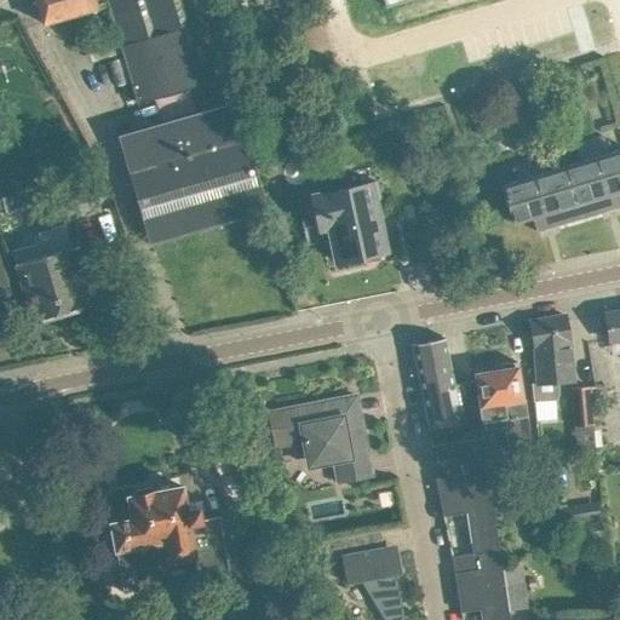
[(201,70),(179,0),(35,0),(42,23),(108,5),(138,102),(194,85),(201,70)]
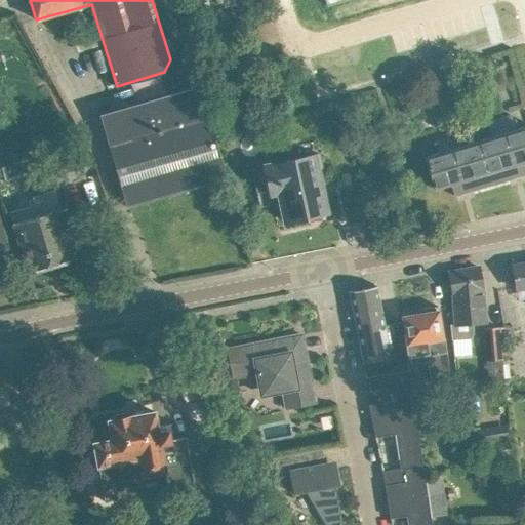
[(235,4),(233,0),(193,0),(198,15),(235,4)]
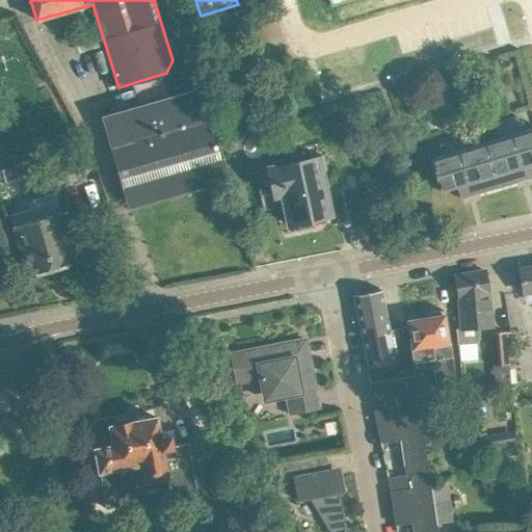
[(229,183),(204,88),(116,111),(101,116),(129,210),(229,183)]
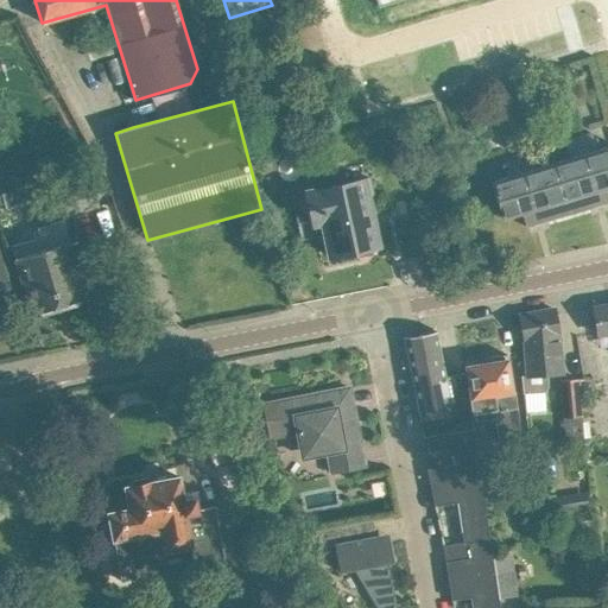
[(521,105),(505,109),(508,124),(525,119),(521,105)]
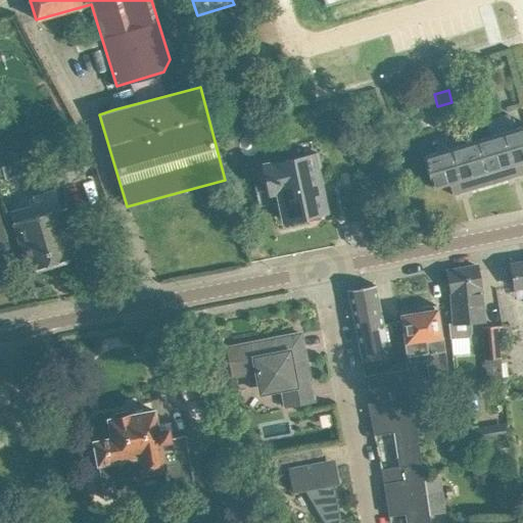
[(522,160),(522,126),(513,130),(509,115),(498,119),(515,176),(522,173),(522,165),(522,161),(522,160)]
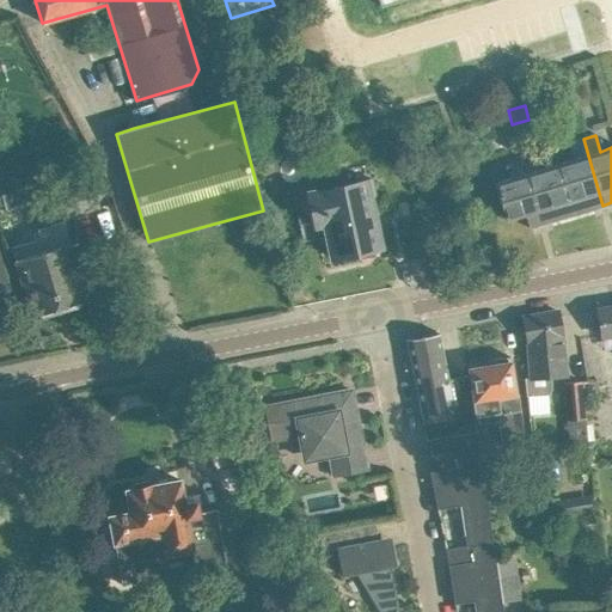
[(603,206),(583,139),(569,142),(574,159),(557,164),(571,215),(603,206)]
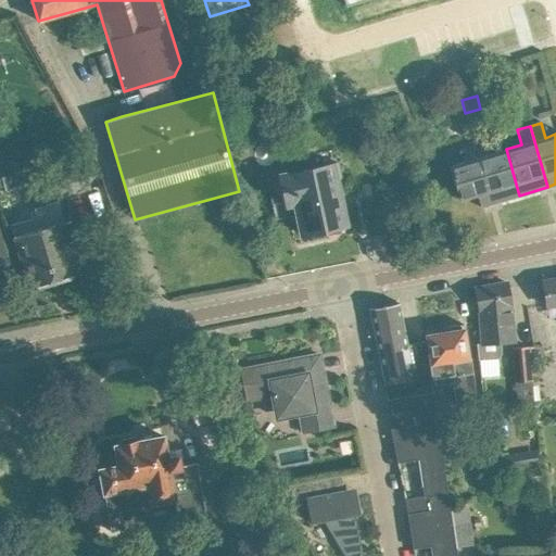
[(519,196),(506,149),(491,153),(487,139),(474,143),(492,203),(519,196)]
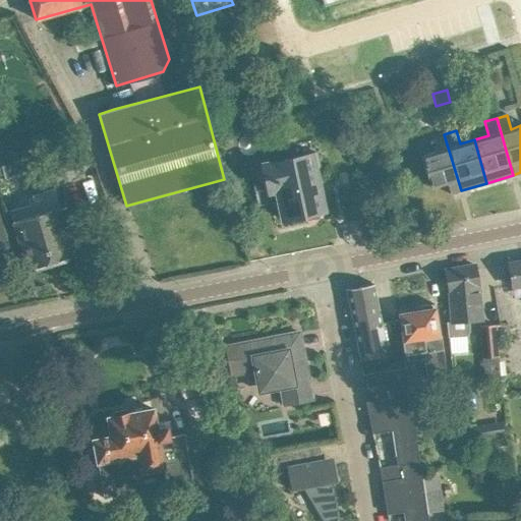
[(461,190),(444,134),(432,137),(437,152),(421,156),(430,187),(447,182),(450,194),(461,190)]
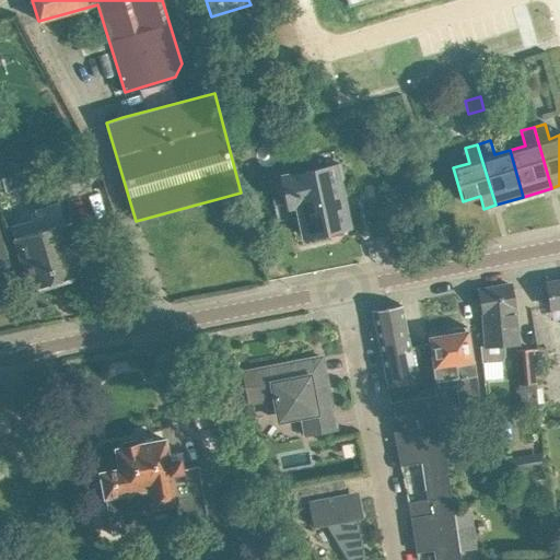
[(288,203),(273,206),(277,221),(299,217),(303,236),(326,231),(330,235),(341,233),(342,228),(349,226),(345,205),(340,186),(345,185),(340,163),(316,168),(313,155),(300,159),(299,154),(280,159),(283,175),(277,177),(278,183),(283,182),(288,203)]
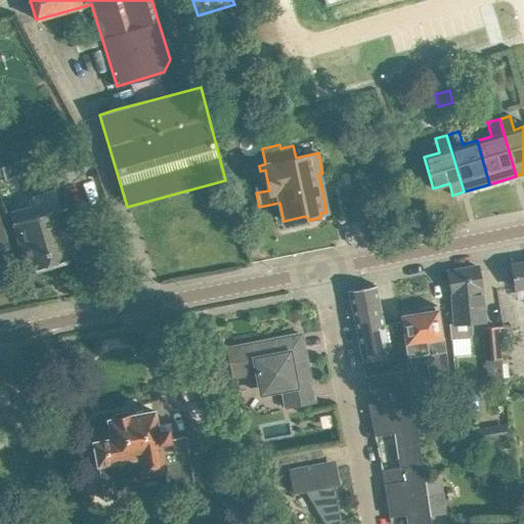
[(75,258),(53,186),(85,176),(79,157),(38,169),(45,191),(33,195),(34,199),(28,201),(30,206),(10,212),(28,271),(75,258)]
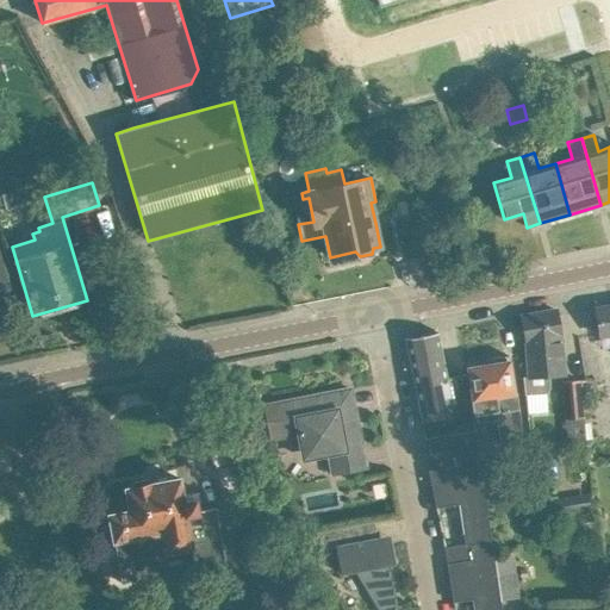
[(609,306),(596,309),(599,332),(599,335),(609,332),(609,306)]
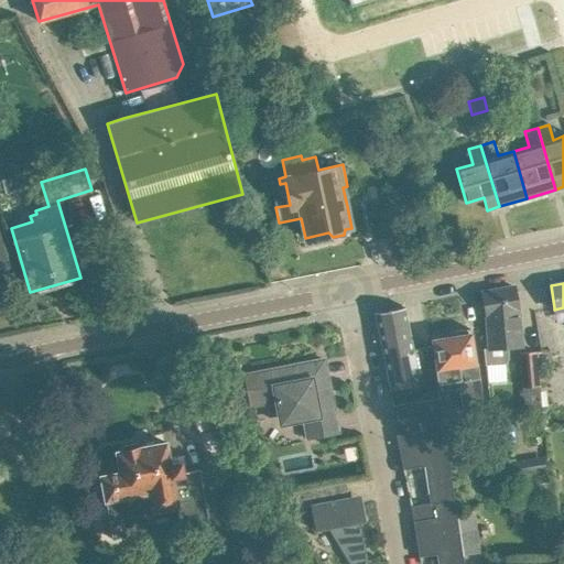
[(514,286),(481,292),(486,314),(488,343),(488,348),(484,349),(485,366),(487,382),(507,381),(506,364),(509,359),(508,348),(522,347),(519,313),(518,308),(516,292),(514,286)]
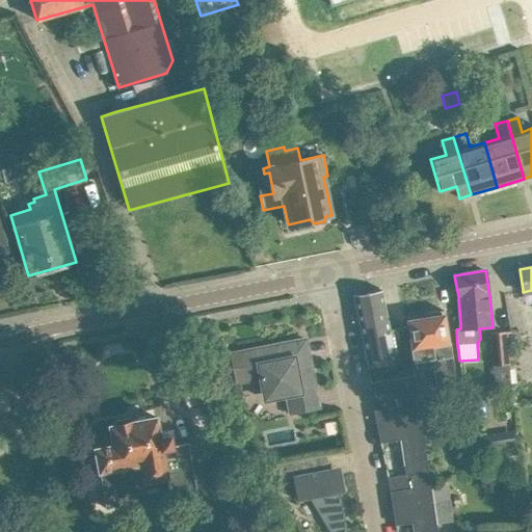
[(382,290),(353,295),(367,363),(396,357),(396,356),(410,353),(406,326),(390,329),(382,290)]
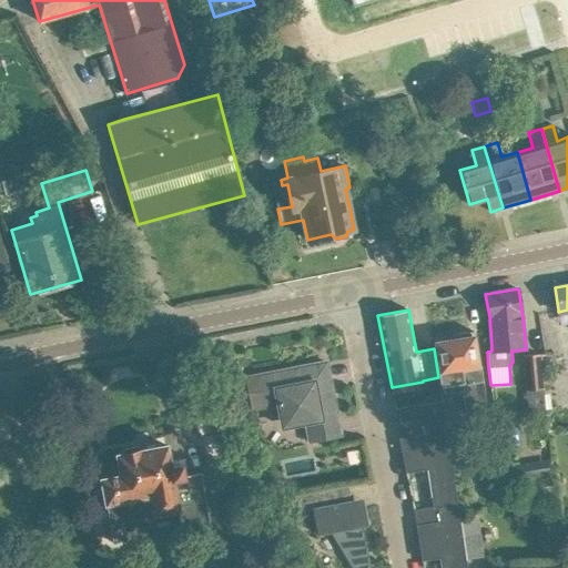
[(483,381),(479,365),(477,365),(476,353),(473,331),(453,334),(454,340),(436,342),(443,394),(462,391),(466,416),(485,412),(484,392),(483,381)]
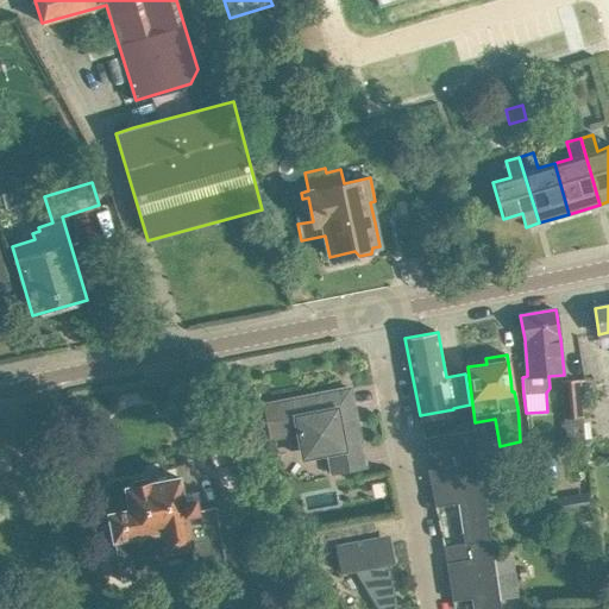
[(582,418),(578,380),(560,382),(565,419),(582,418)]
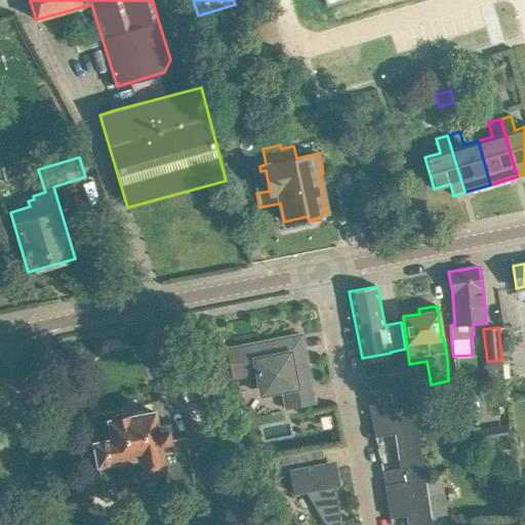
[(315,404),(301,334),(226,350),(226,351),(229,350),(234,375),(231,376),(231,377),(256,372),(261,394),(283,390),(287,410),(288,409),(287,406),(313,402),(314,405),(315,404)]
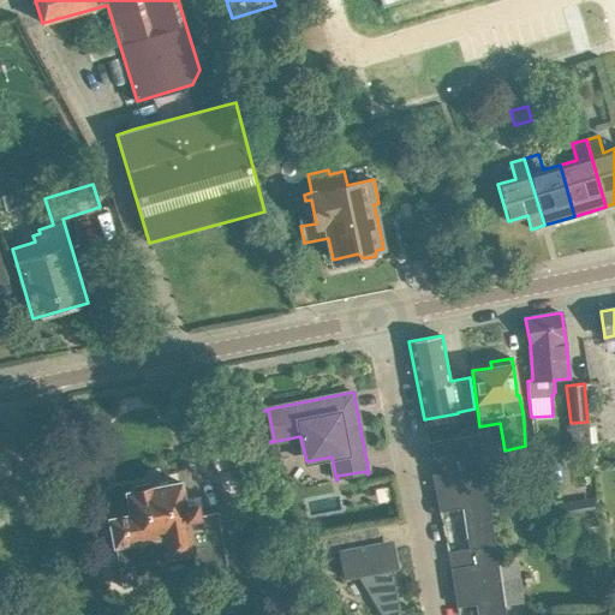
[(0,475),(15,471),(4,441),(0,433),(0,475)]
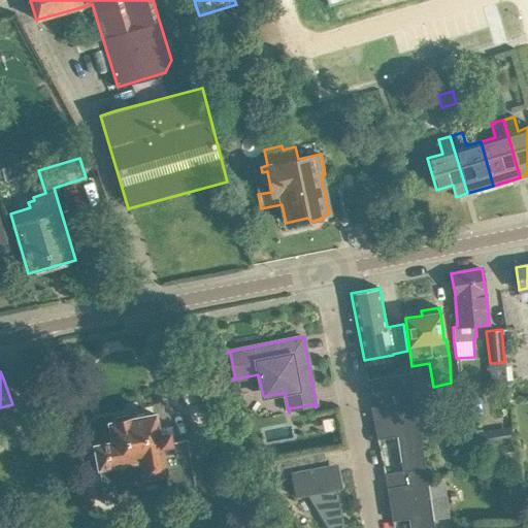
[(372,393),(393,390),(393,388),(400,387),(398,374),(370,380),(372,393)]
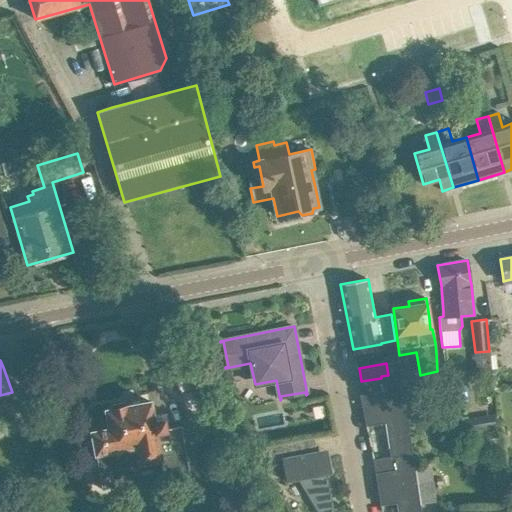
[(400,374),(388,375),(381,376),(381,378),(383,391),(360,395),(366,424),(387,421),(392,456),(412,453),(400,374)]
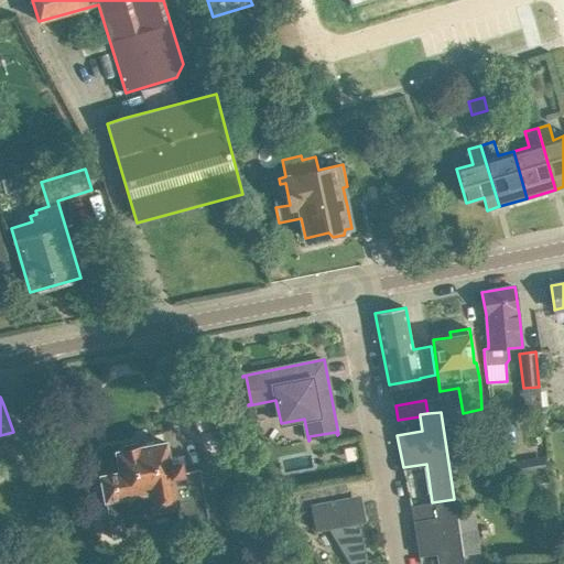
[(120,472),(90,477),(95,499),(95,501),(104,499),(111,539),(126,537),(122,516),(176,506),(180,521),(208,516),(199,469),(182,473),(171,475),(169,463),(165,442),(139,447),(139,442),(120,445),(121,451),(117,452),(120,472)]
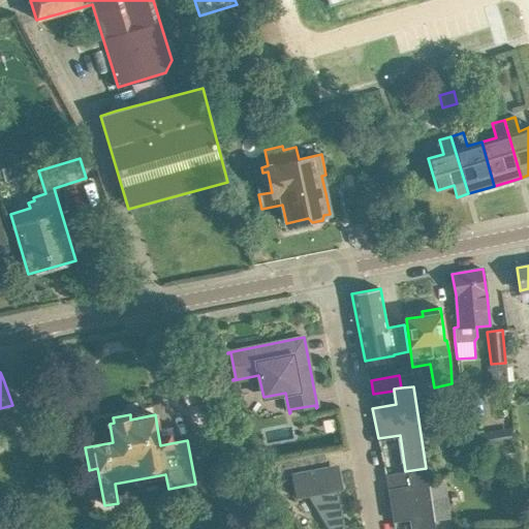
[(509,427),(486,431),(488,445),(511,441),(509,427)]
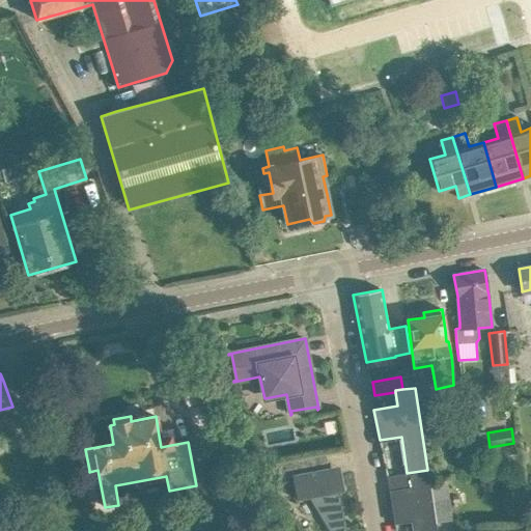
[(511,444),(494,446),(495,457),(513,454),(511,444)]
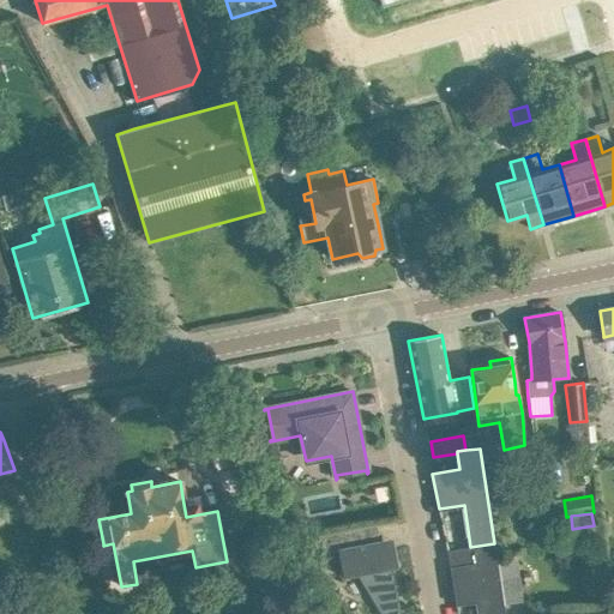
[(397,567),(393,548),(392,540),(379,542),(377,524),(320,535),(325,564),(339,561),(342,577),(359,575),(368,590),(367,590),(374,602),(375,602),(381,613),(401,613),(392,567),(397,567)]
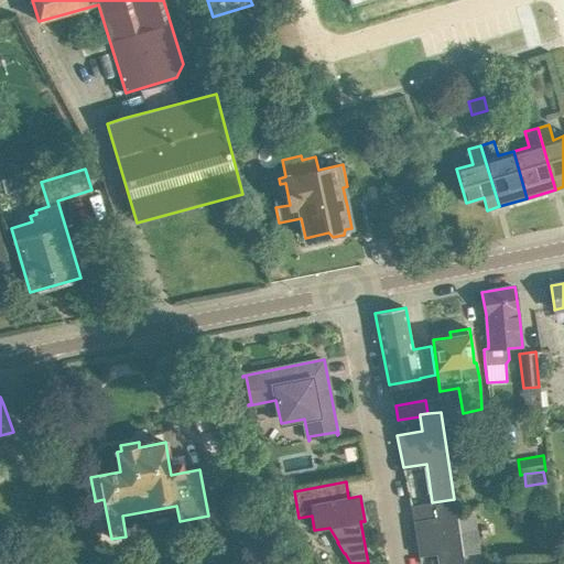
[(463,563),(454,499),(432,502),(411,507),(419,554),(440,551),(441,563),(463,563)]
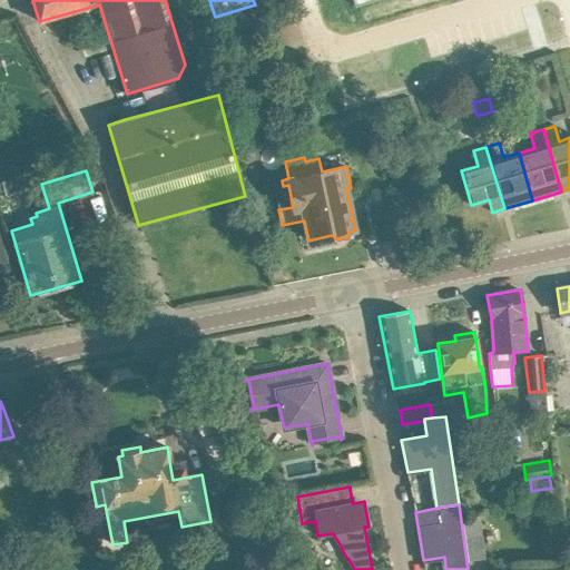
[(477,519),(462,521),(468,561),(483,558),(477,519)]
